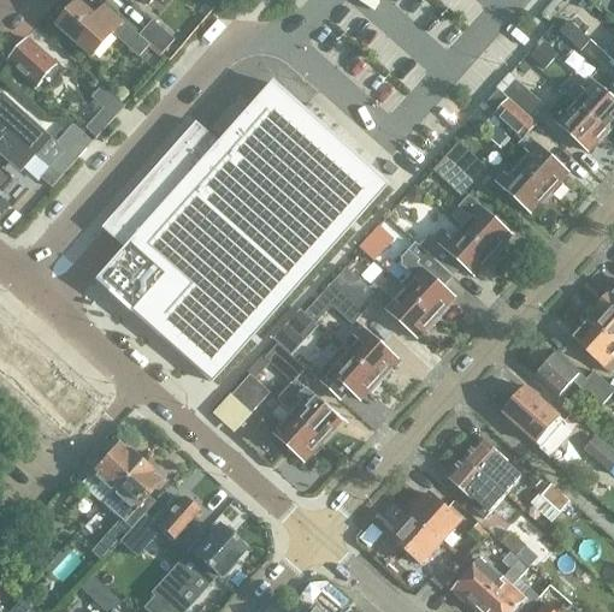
[(76,0),(54,24),(89,55),(112,31),(137,55),(148,43),(159,52),(172,36),(152,17),(137,33),(102,1),(92,13),(76,0)]
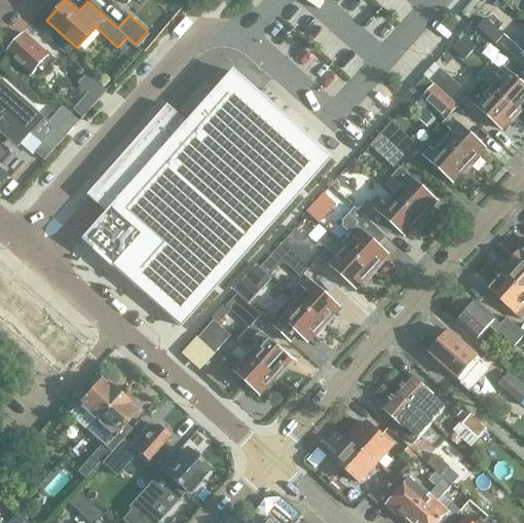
[(468,0),(459,10),(463,14),(476,0),(468,0)]
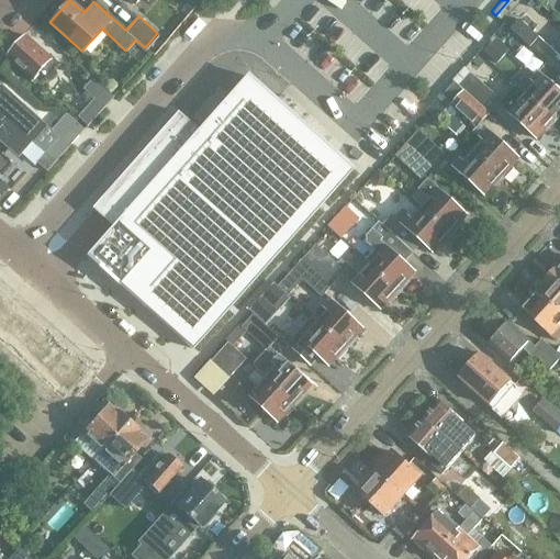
[(517,17),(508,26),(528,45),(538,34),(517,17)]
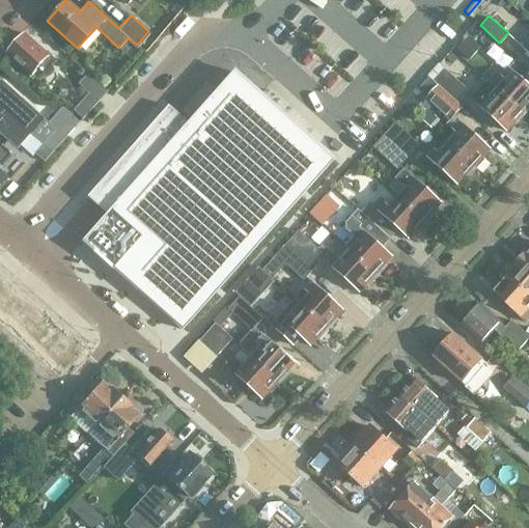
[(30,74),(36,65),(44,72),(54,60),(23,31),(5,51),(30,74)]
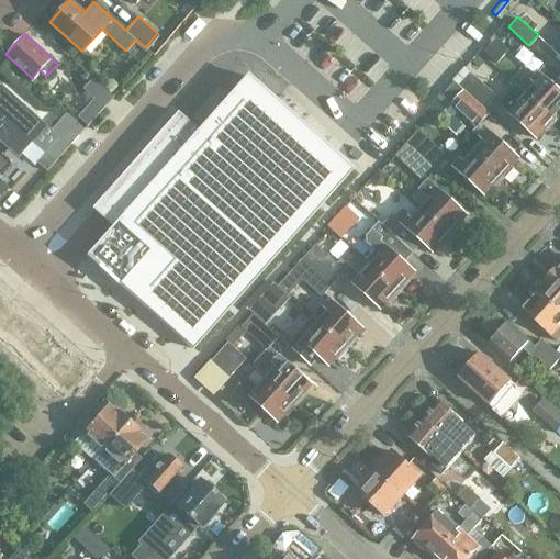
[(521,55),(511,45),(504,53),(514,62),(521,55)]
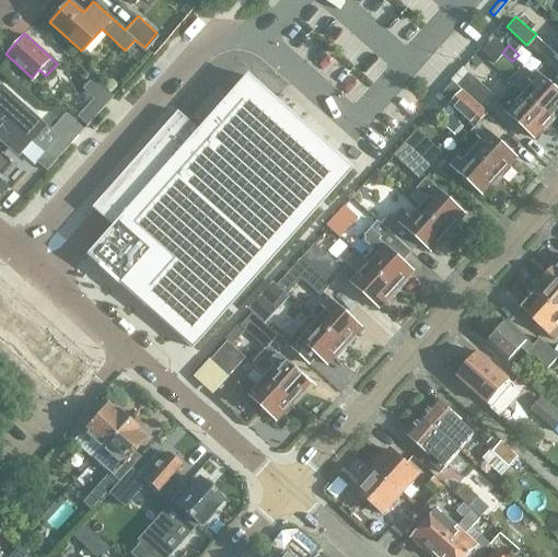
[(480,78),(492,85),(500,73),(488,66),(480,78)]
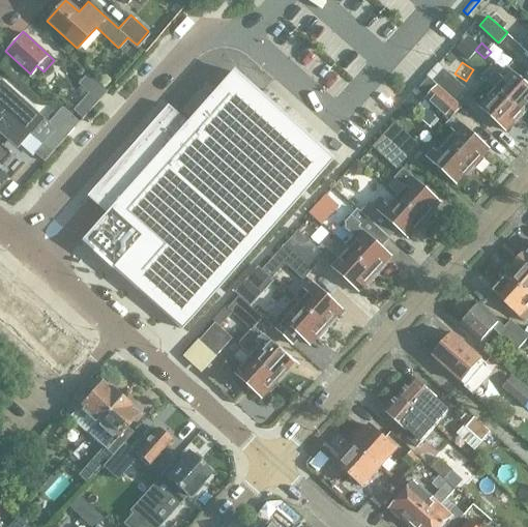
[(441,65),(430,78),(456,100),(466,88),(441,65)]
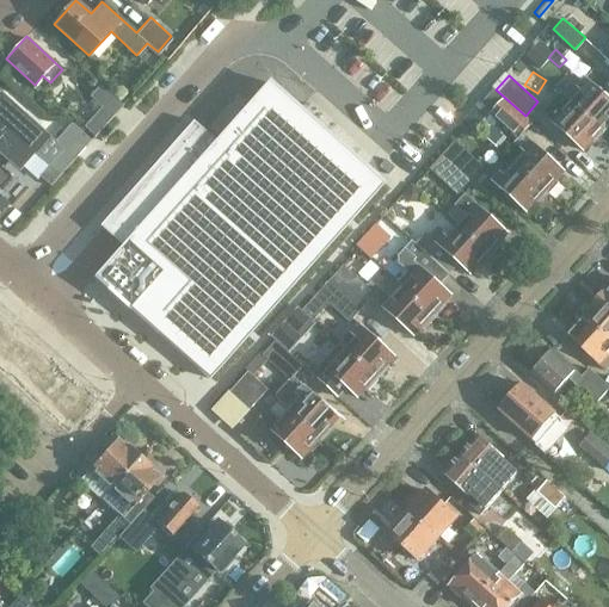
[(580,88),(571,100),(603,129),(608,122),(608,97),(584,75),(576,84),(580,88)]
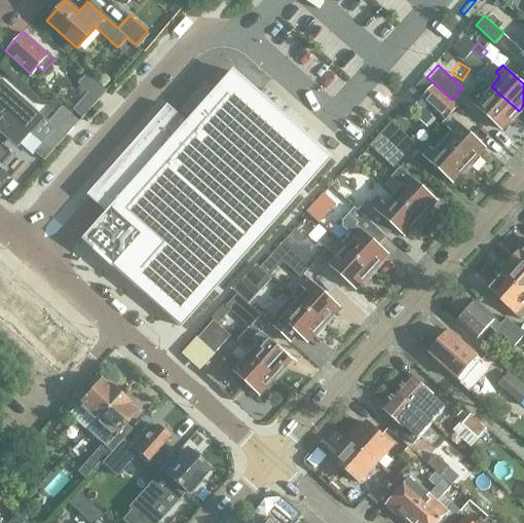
[(301,187),(329,155),(231,69),(186,120),(166,103),(86,193),(106,211),(81,237),(179,324),(212,287),(216,283),(297,191),(301,187)]
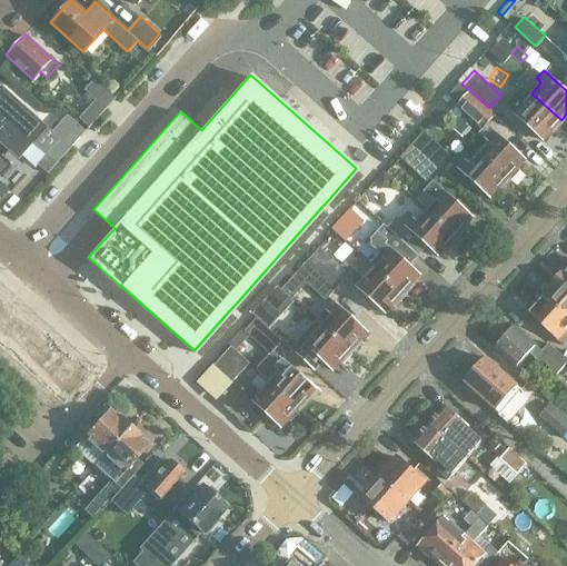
[(78,117),(88,126),(115,96),(93,77),(83,88),(95,98),(78,117)]
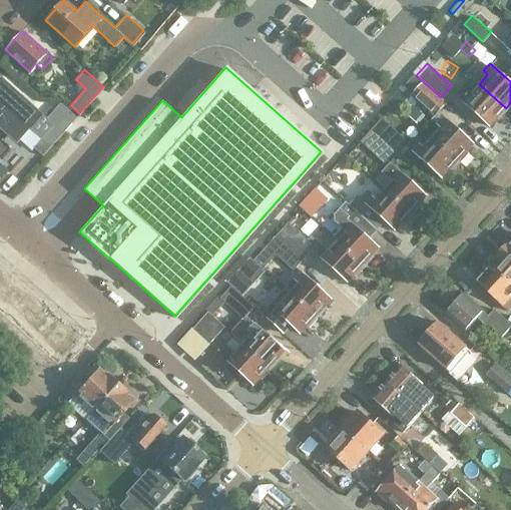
[(473,141),(443,114),(438,110),(446,102),(441,97),(421,80),(409,93),(433,114),(430,117),(439,126),(431,135),(459,160),(467,151),(465,149),(473,141)]
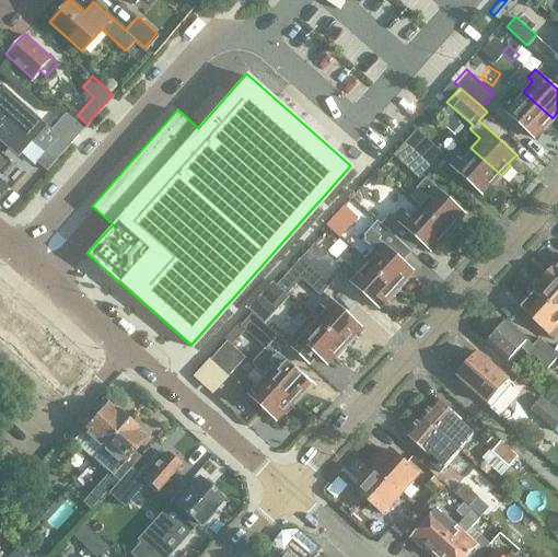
[(22,149),(30,139),(43,151),(35,160),(46,170),(66,146),(82,127),(66,112),(50,128),(45,123),(21,101),(18,105),(0,90),(0,129),(22,149)]
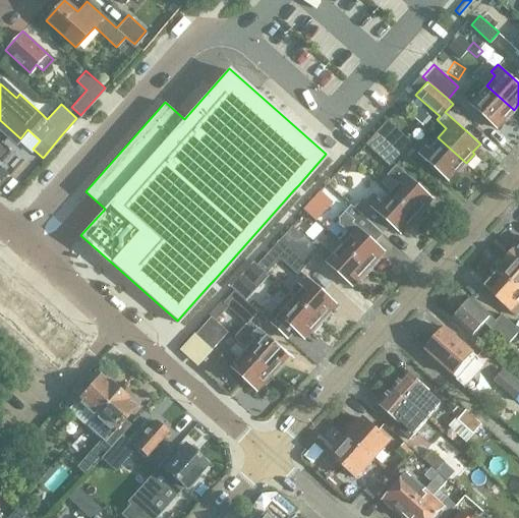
[(496,126),(503,118),(505,120),(514,110),(486,85),(477,95),(473,91),(466,99),(496,126)]
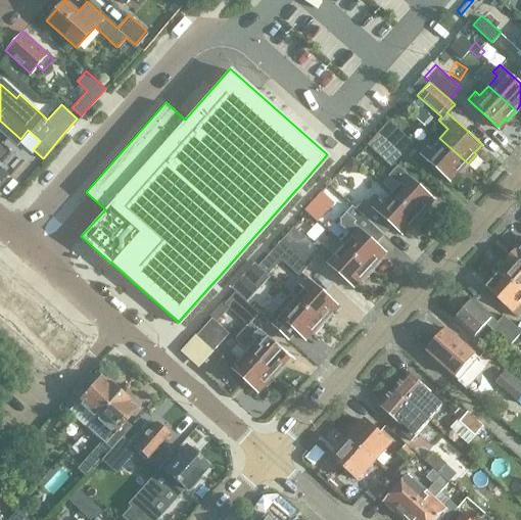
[(388,119),(377,131),(401,152),(413,140),(388,119)]
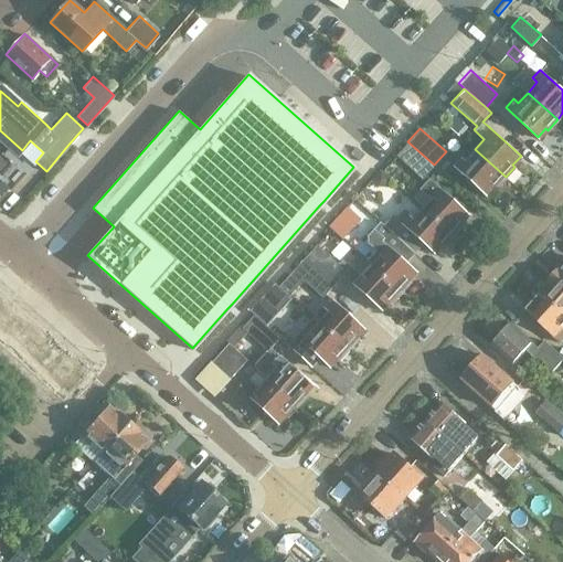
[(422,178),(434,165),(407,141),(395,155),(422,178)]
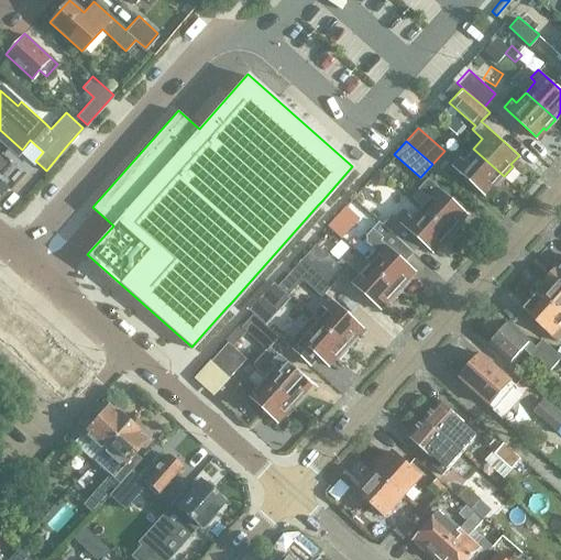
[(484,194),(492,185),(494,187),(504,176),(473,149),(463,160),(459,155),(451,164),(484,194)]
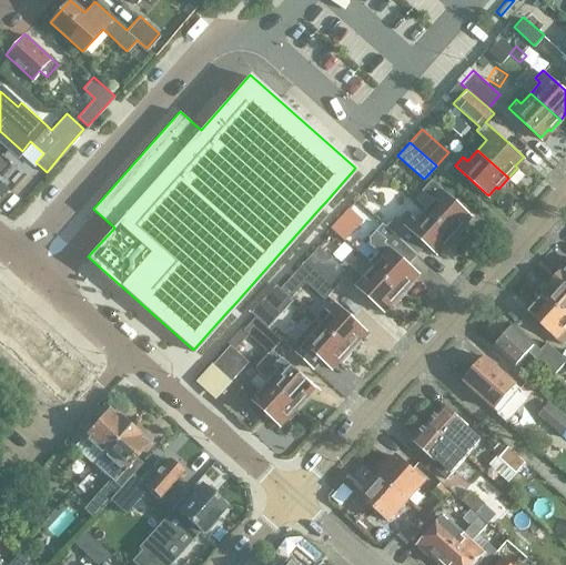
[(471,215),(437,185),(430,178),(420,189),(433,200),(425,208),(455,235),(465,225),(463,223),(471,215)]
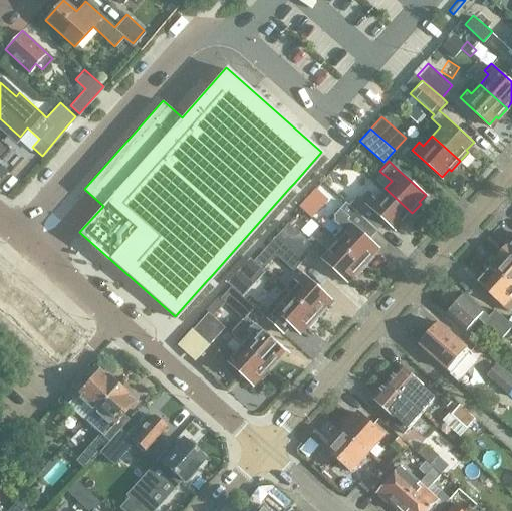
[(315,215),(328,193),(312,184),(299,205),(315,215)]
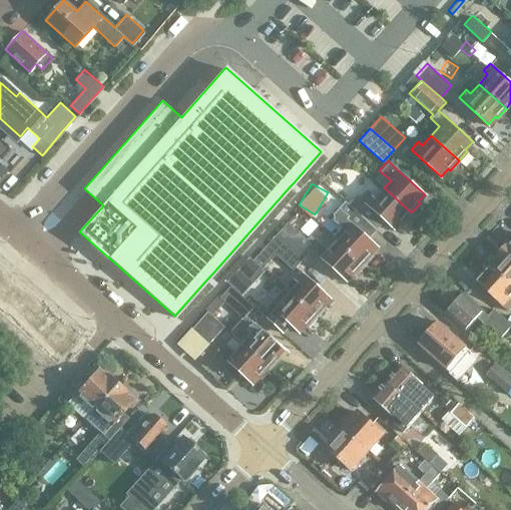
[(375,197),(371,194),(367,190),(361,197),(356,193),(347,202),(373,224),(381,215),(394,227),(401,220),(403,221),(411,212),(384,187),(375,197)]
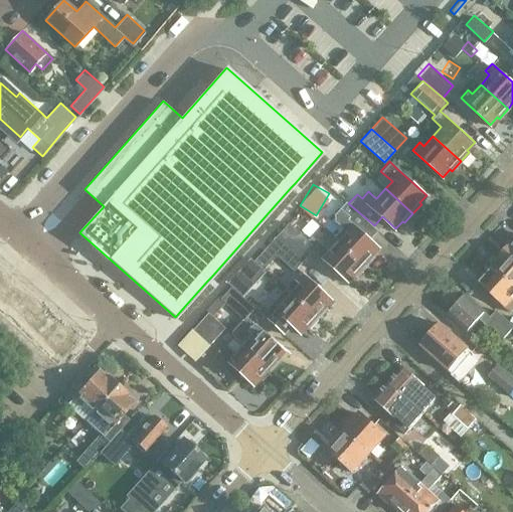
[(379,246),(366,234),(374,225),(348,203),(346,200),(334,214),(334,219),(341,226),(333,236),(338,240),(365,266),(374,257),(372,254),(379,246)]
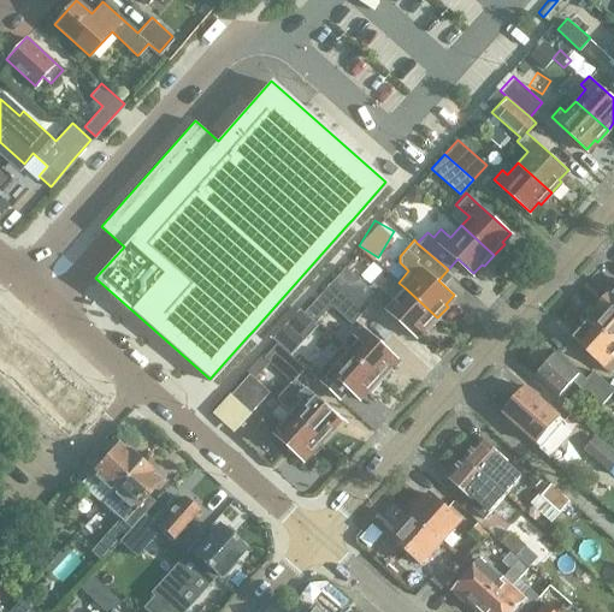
[(437,318),(405,287),(394,299),(373,280),(369,286),(346,265),(331,280),(360,306),(370,296),(381,306),(381,304),(417,336),(425,326),(427,328),(437,318)]
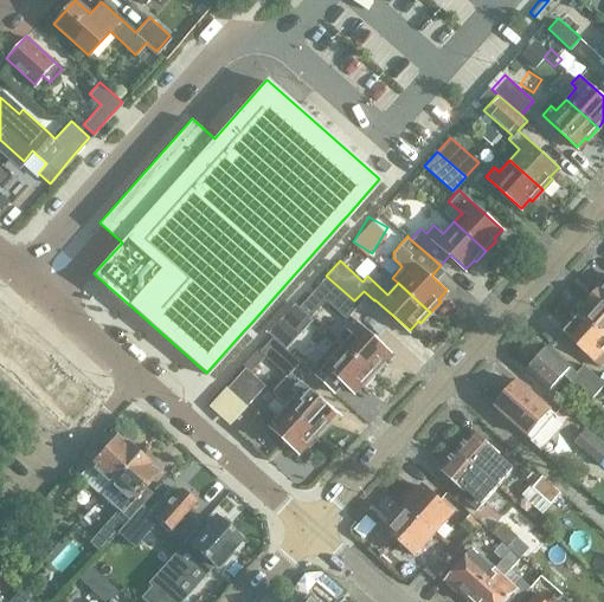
[(326,276),(314,289),(342,315),(354,301),(326,276)]
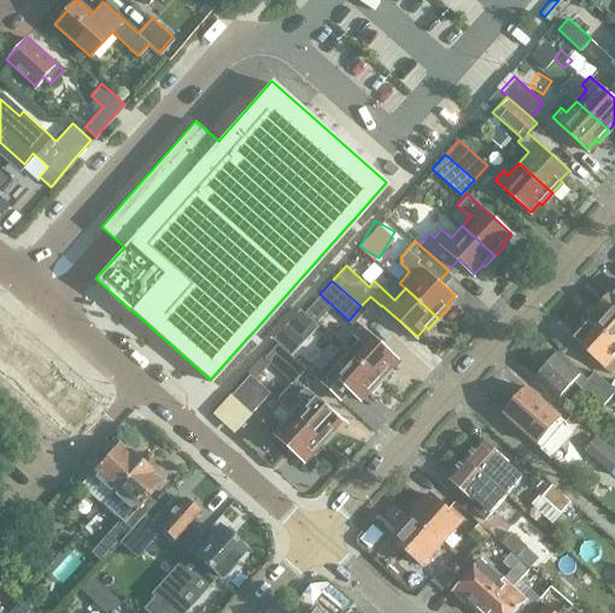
[(608,293),(604,296),(614,305),(614,289),(610,295),(608,293)]
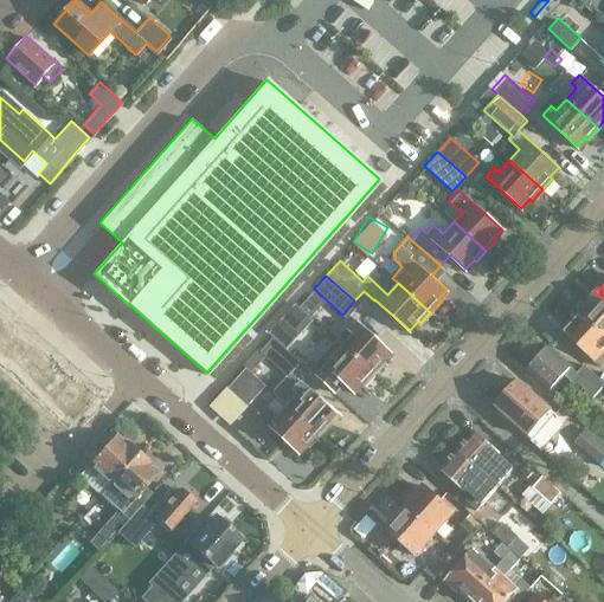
[(603,299),(593,291),(588,298),(590,301),(579,311),(603,334),(603,299)]
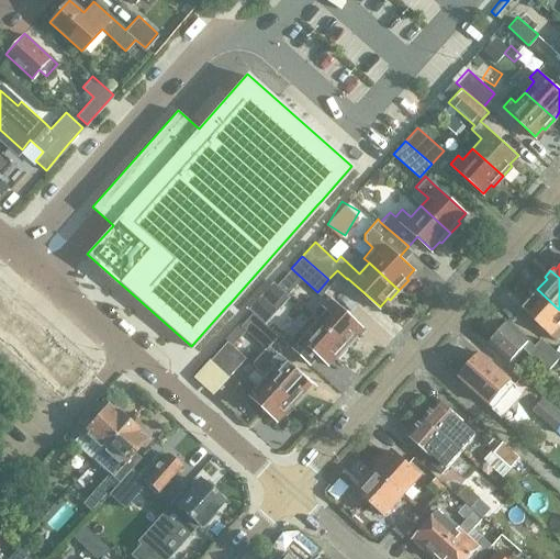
[(0,339),(59,393),(73,379),(79,384),(91,370),(0,288),(0,339)]
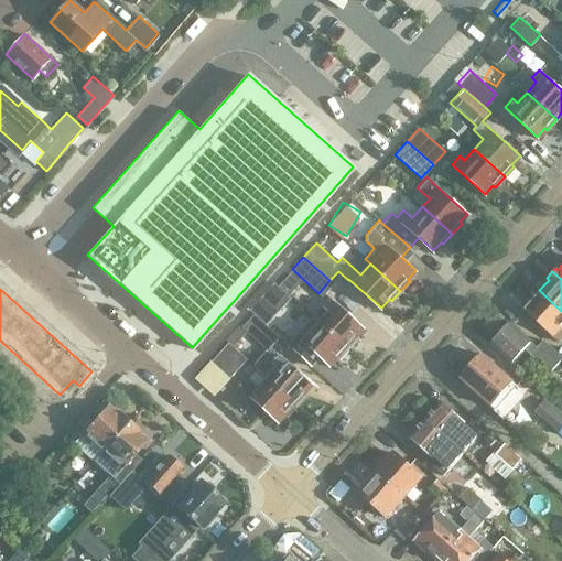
[(561,311),(539,290),(523,308),(560,342),(561,338),(561,311)]
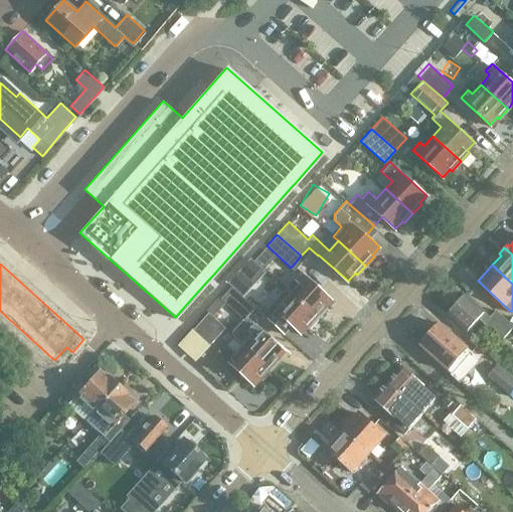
[(299,283),(291,293),(318,318),(326,308),(324,307),(331,299),(302,272),(295,279),(299,283)]
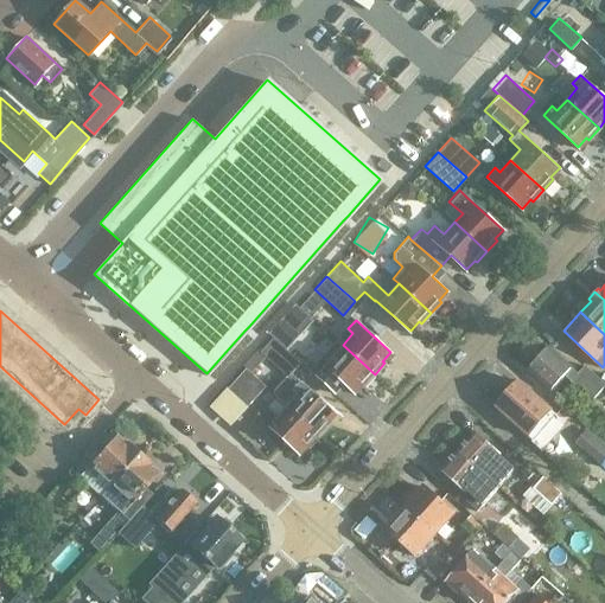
[(311,337),(299,326),(291,335),(301,346),(311,337)]
